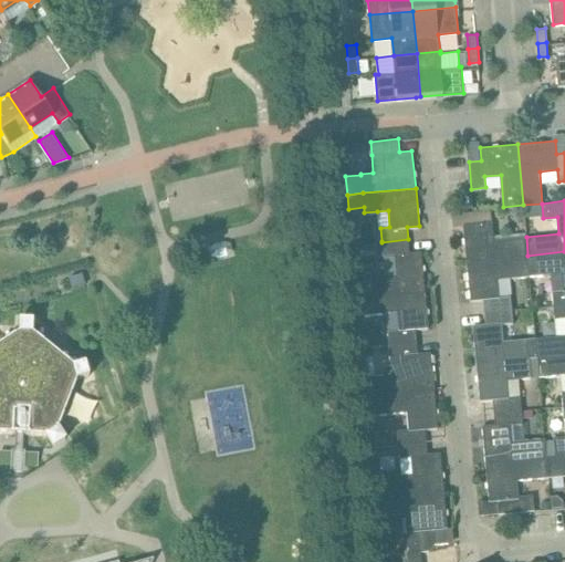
[(474,222),(463,224),(467,261),(527,256),(526,237),(494,239),(492,221),(491,212),(487,212),(487,209),(473,211),(474,222)]
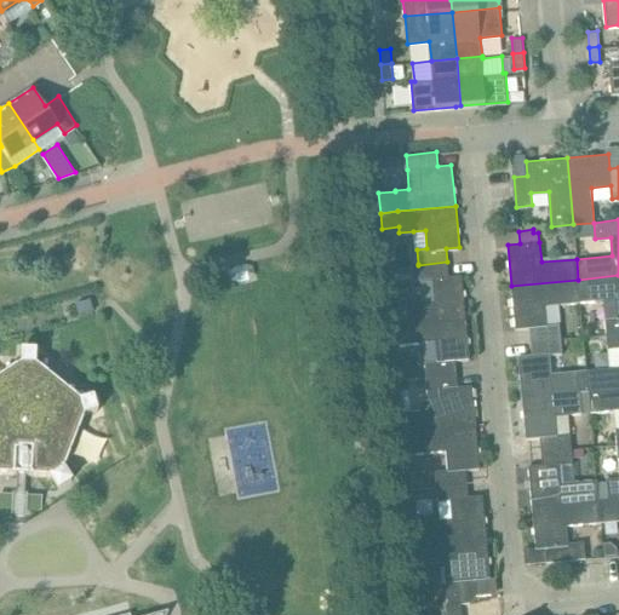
[(410,299),(406,300),(407,320),(407,321),(465,316),(462,274),(448,275),(447,262),(418,265),(419,277),(420,280),(422,298),(410,299)]
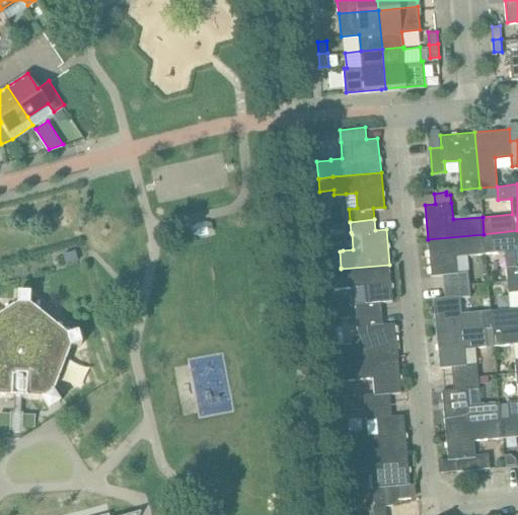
[(323,234),(351,232),(350,222),(350,221),(322,224),(323,235),(323,234)]
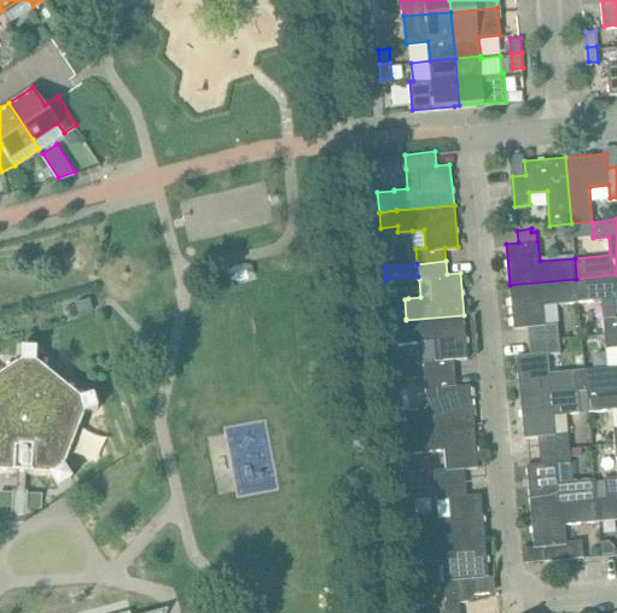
[(616,274),(576,279),(576,281),(586,280),(588,299),(613,297),(616,316),(603,317),(604,332),(616,330),(616,274)]
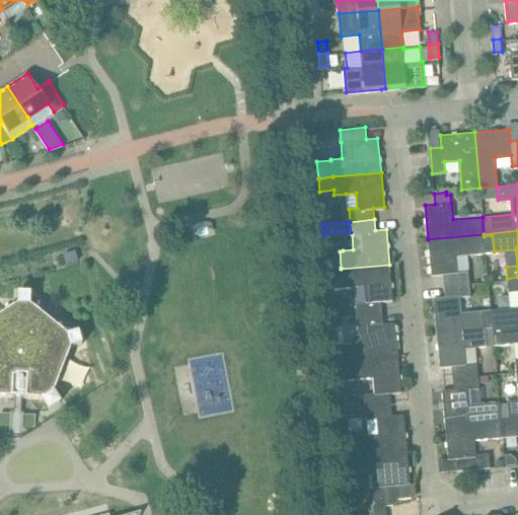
[(484,234),(428,239),(431,275),(443,273),(444,285),(469,282),(468,270),(457,271),(456,255),(486,252),(484,236),(484,234)]
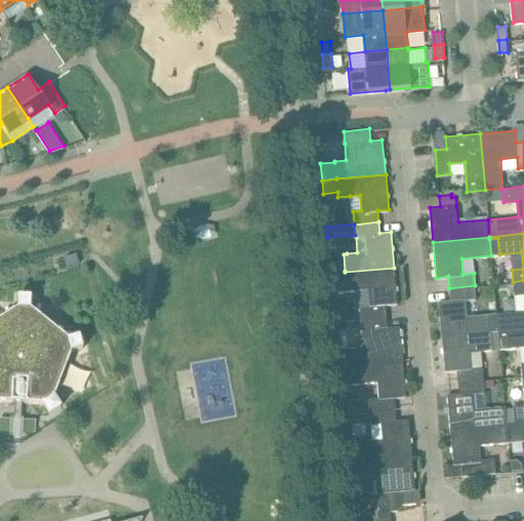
[(345,271),(337,272),(339,290),(369,288),(370,304),(360,305),(361,317),(387,315),(386,304),(398,303),(394,268),(345,272),(345,271)]
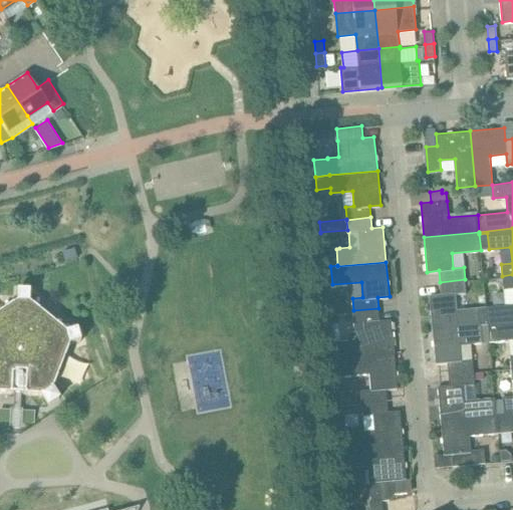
[(512,302),(505,304),(486,306),(488,323),(512,320),(512,274),(502,276),(504,287),(504,289),(512,288),(512,302)]
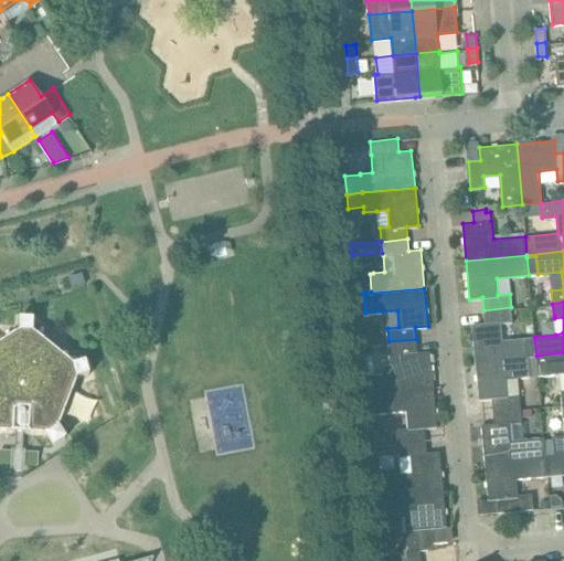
[(485,323),(472,324),(476,361),(529,357),(536,356),(534,337),(527,337),(502,339),(501,323),(512,321),(511,307),(483,310),(485,323)]
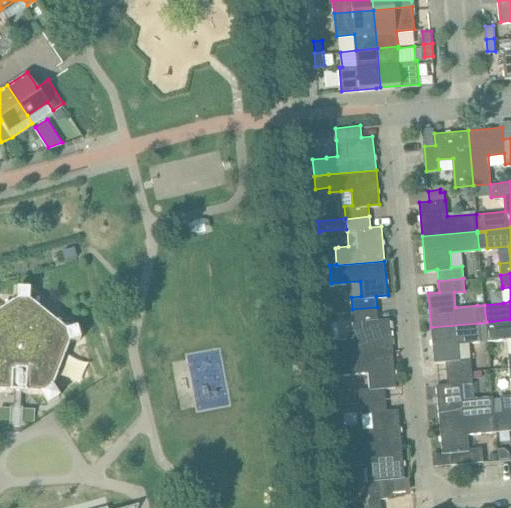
[(0,388),(43,391),(49,400),(59,394),(53,384),(71,340),(82,337),(78,325),(67,328),(30,298),(31,287),(18,286),(18,298),(0,308),(0,388)]
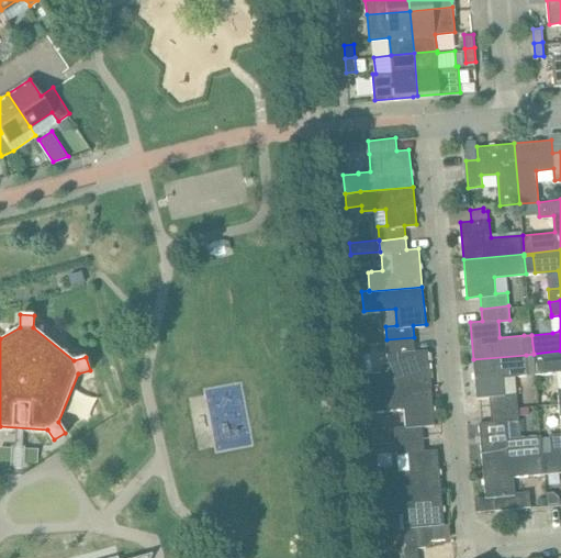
[(390,370),(369,372),(370,392),(432,386),(428,348),(415,349),(414,337),(386,339),(388,354),(390,370)]
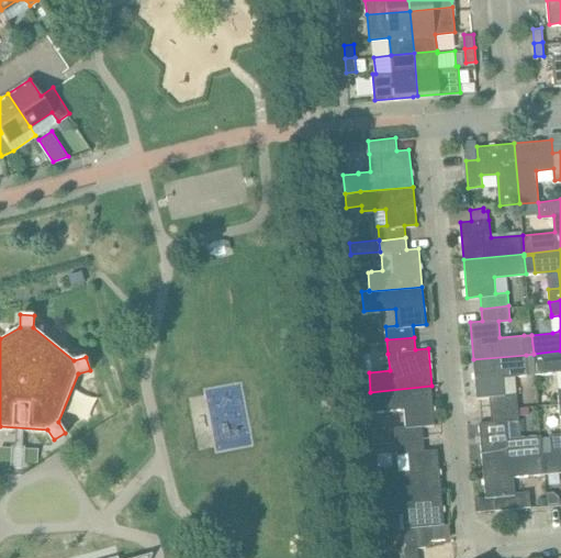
[(369,342),(358,343),(359,353),(370,352),(369,342)]
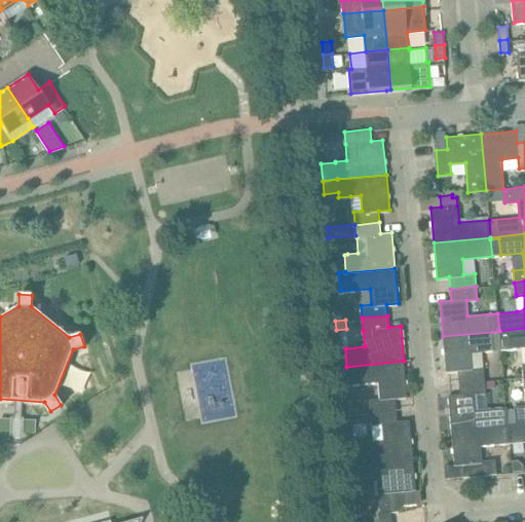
[(524,328),(499,331),(501,347),(501,348),(521,347),(523,375),(524,375),(524,328)]
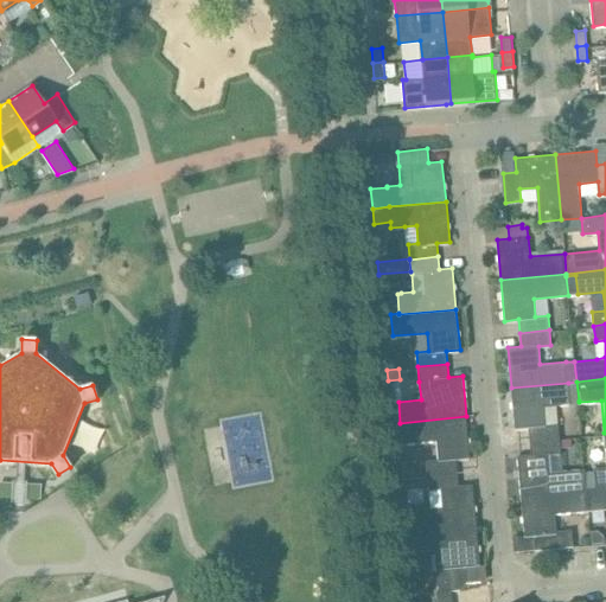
[(568,383),(511,388),(515,428),(529,427),(530,440),(560,437),(559,423),(546,424),(544,405),(569,403),(568,383)]
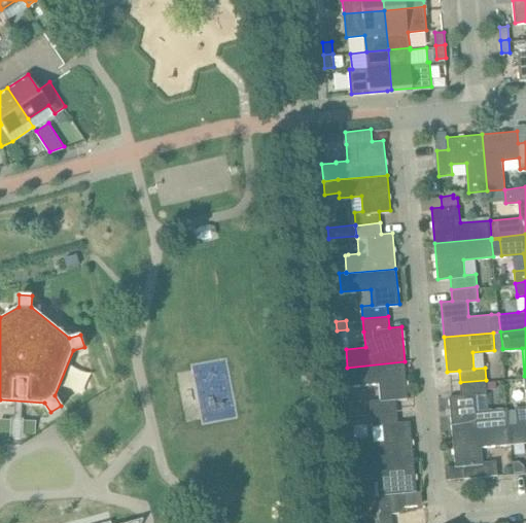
[(405,361),(347,368),(349,385),(379,382),(381,398),(370,399),(372,412),(397,410),(396,398),(408,397),(405,361)]
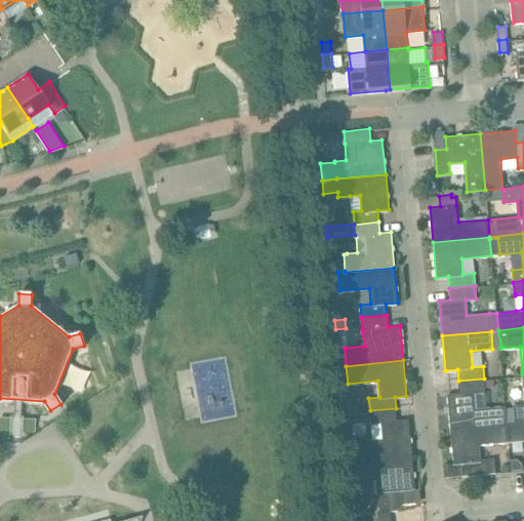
[(515,421),(508,422),(508,424),(523,422),(523,374),(522,374),(523,388),(523,403),(514,404),(515,421)]
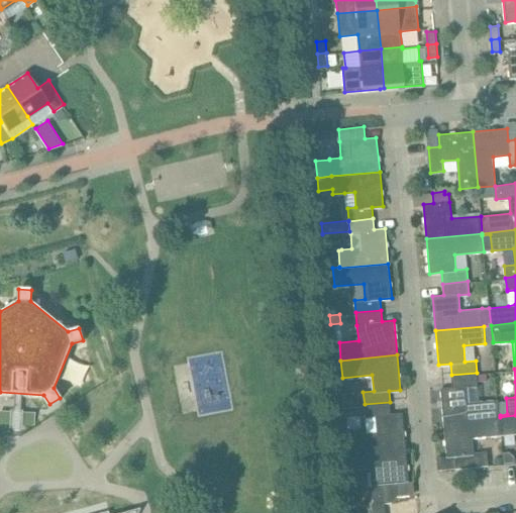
[(452,387),(440,388),(444,422),(500,417),(500,415),(498,399),(469,402),(468,386),(478,385),(478,380),(477,374),(477,373),(451,375),(452,387)]
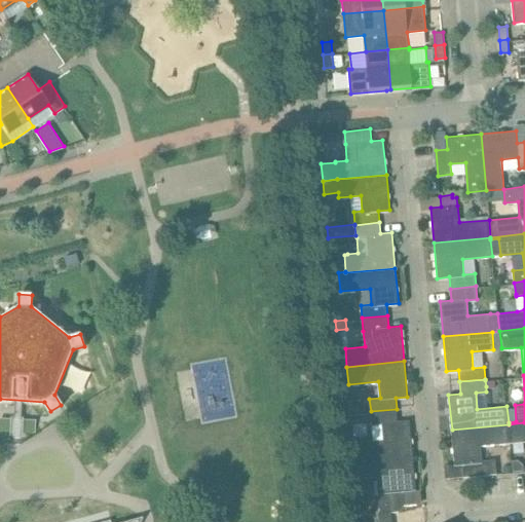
[(362,441),(346,443),(348,459),(353,458),(364,458),(364,459),(413,454),(409,419),(398,420),(397,409),(371,411),(372,424),(382,423),(384,439),(362,441)]
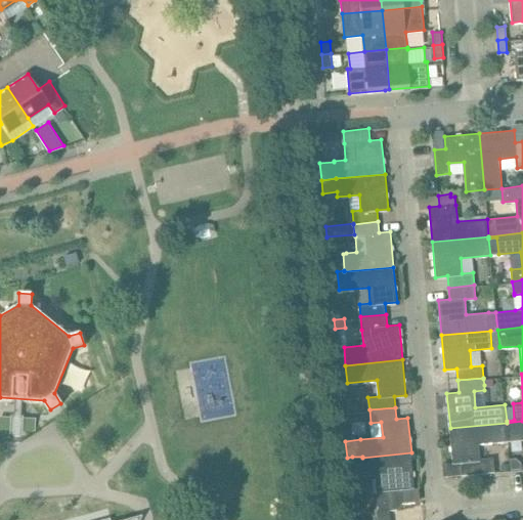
[(11,416),(10,427),(24,428),(25,417),(22,416),(14,416),(11,416)]
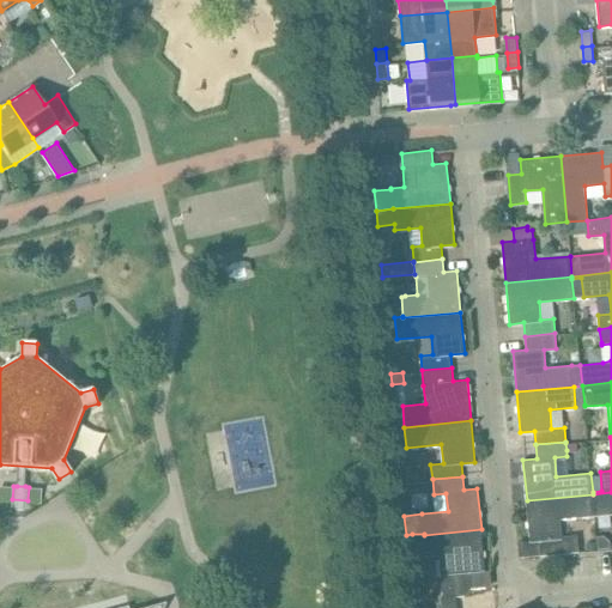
[(611,492),(593,494),(595,515),(611,512),(611,492)]
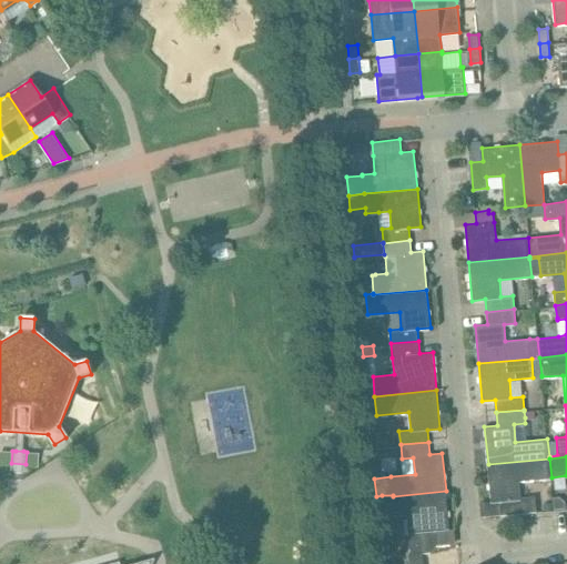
[(549,459),(488,464),(492,502),(500,501),(503,514),(514,513),(537,511),(536,495),(522,496),(519,481),(552,477),(549,459)]
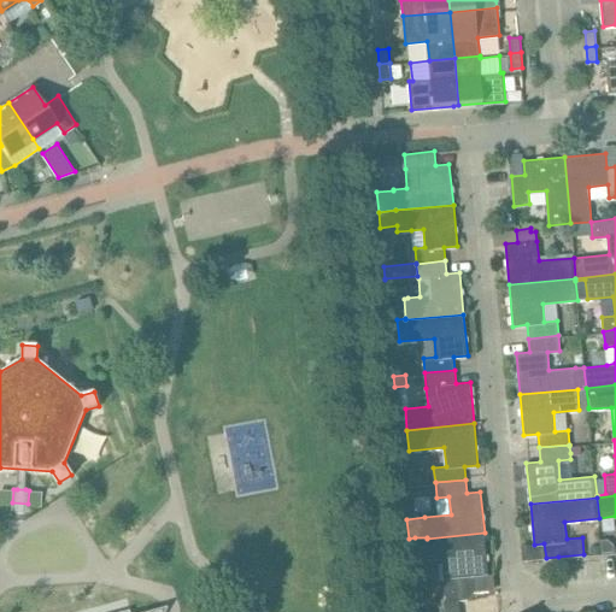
[(415,537),(409,539),(411,562),(417,560),(441,558),(444,577),(446,600),(458,599),(468,599),(475,589),(474,575),(488,574),(485,533),(427,539),(427,537),(415,537)]
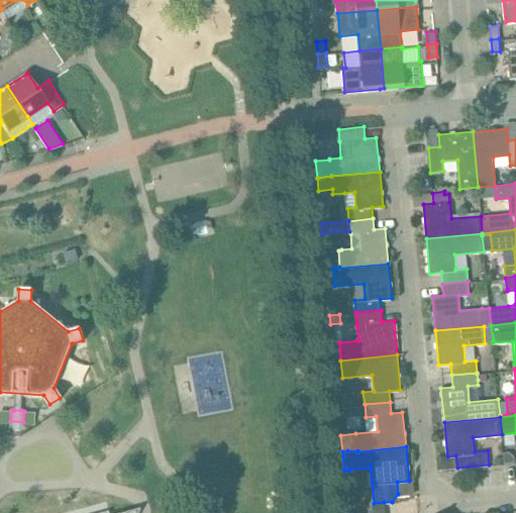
[(385,512),(385,510),(384,502),(374,503),(374,512),(385,512)]
